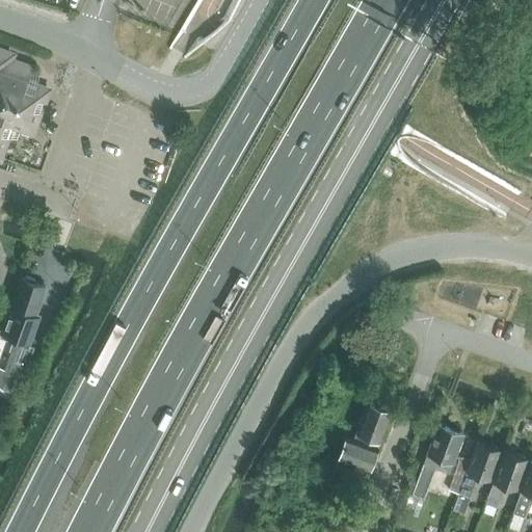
[(169,48),(170,49),(173,47),(184,33),(203,2),(204,2),(205,0),(197,0),(193,8),(169,48)]
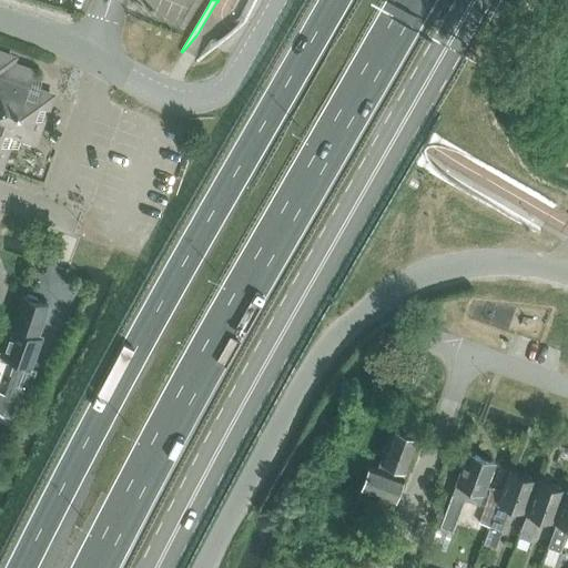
[(249,0),(240,19),(233,24),(239,28),(245,22),(256,0),(249,0)]
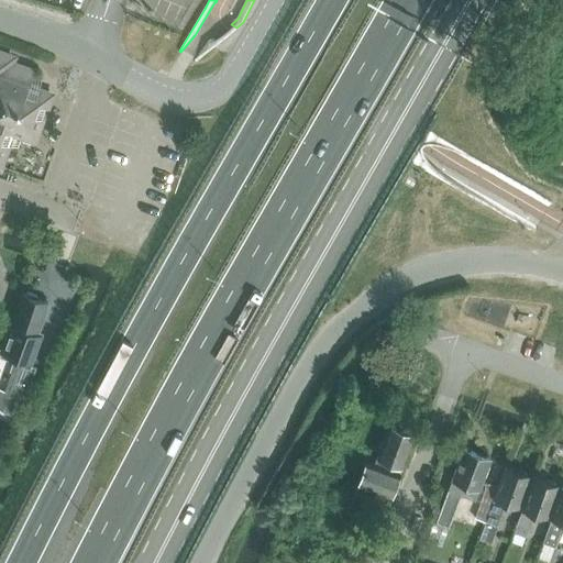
[(216,41),(212,40),(208,43),(197,57),(194,59),(197,61),(223,39),(221,36),(216,41)]
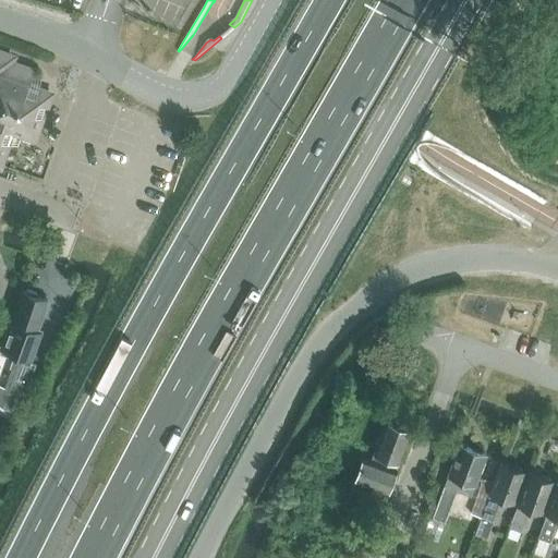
[(0,166),(8,144),(19,147),(23,136),(34,141),(47,104),(46,104),(47,101),(43,93),(40,92),(41,92),(38,91),(43,80),(32,76),(33,71),(11,63),(13,57),(0,52),(0,166)]
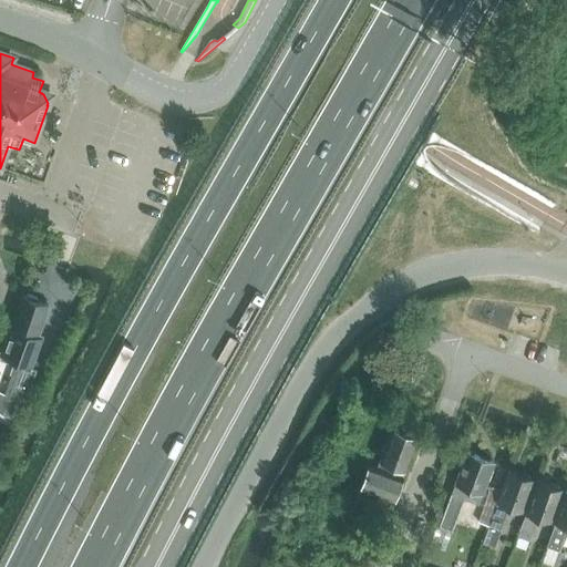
[(425,150),(425,147),(429,146),(433,145),(442,146),(450,151),(553,209),(555,203),(433,132),(414,163),(538,234),(542,229),(437,171),(431,164),(425,155),(424,151),(425,150)]
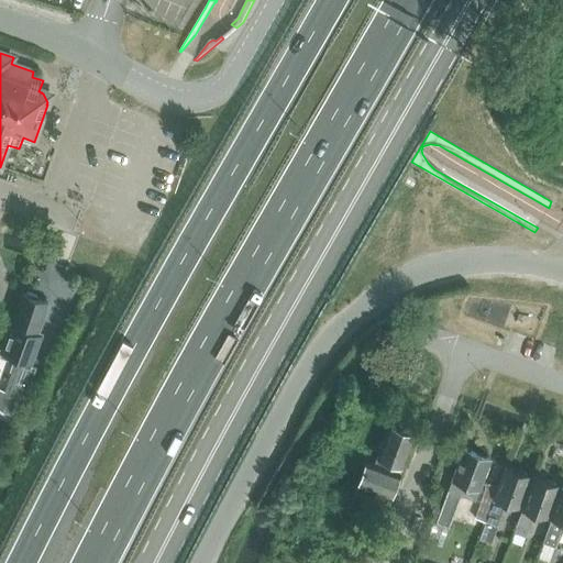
[(25,295),(23,294),(2,352),(26,362),(32,364),(42,334),(37,333),(48,302),(46,301),(41,299),(39,299),(37,296),(29,293),(25,295)]
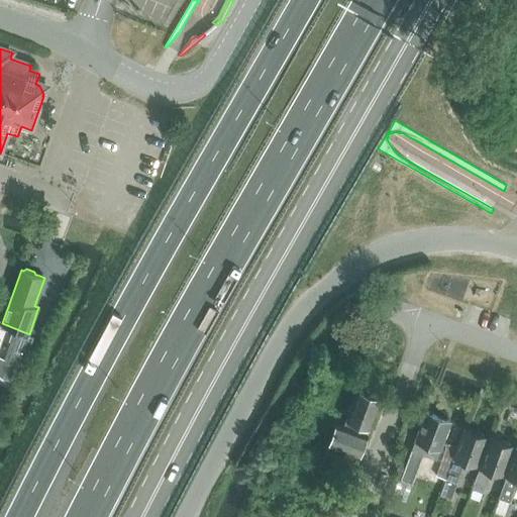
[(18,366),(1,359),(0,363),(0,376),(12,381),(18,366)]
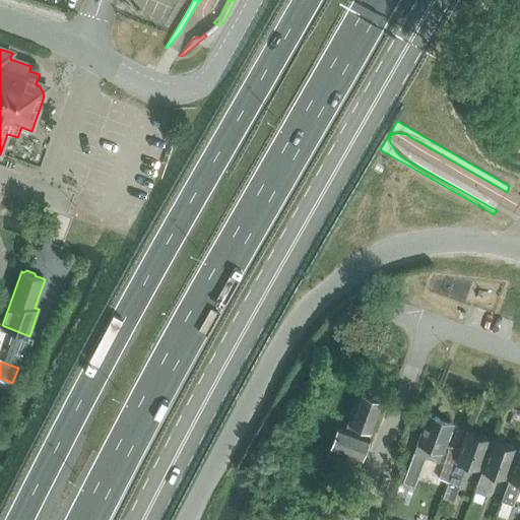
[(331,448),(362,459),(383,401),(373,397),(372,394),(366,392),(363,394),(360,393),(346,430),(339,427),(331,448)]
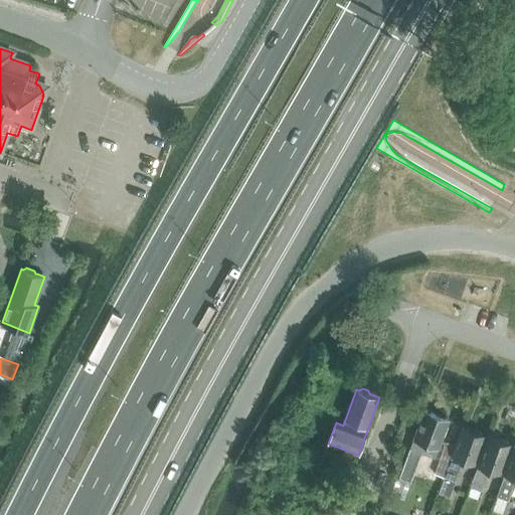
[(403,466),(415,470),(425,442),(439,446),(449,419),(424,410),(403,466)]
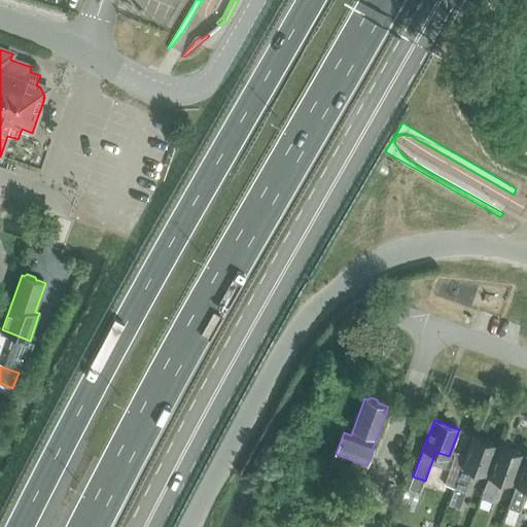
[(473,437),(463,463),(464,463),(456,486),(455,488),(465,492),(472,470),(485,475),(495,445),(493,445),(492,441),(485,438),(482,441),(473,437)]
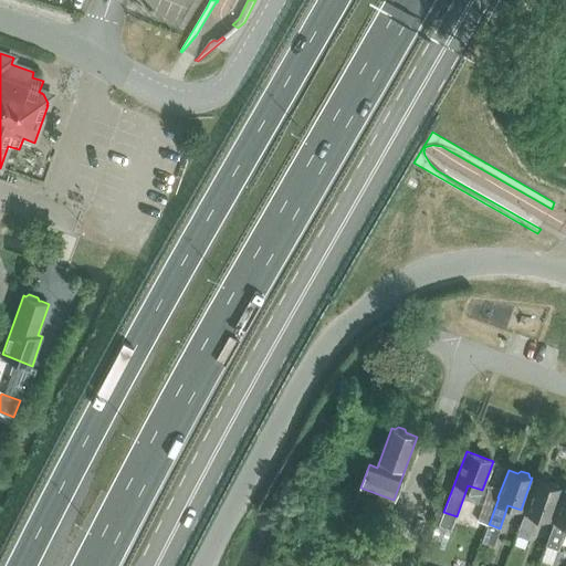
[(557,483),(549,481),(546,483),(536,480),(517,535),(528,538),(536,515),(548,520),(561,489),(558,488),(557,483)]
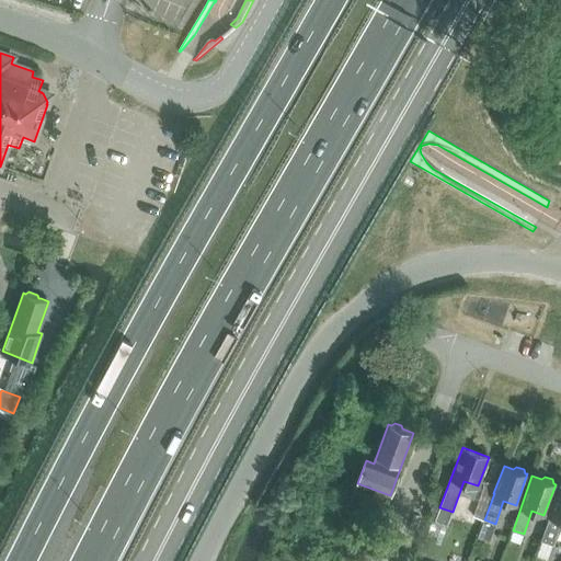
[(560,485),(540,540),(552,545),(560,521),(560,485)]
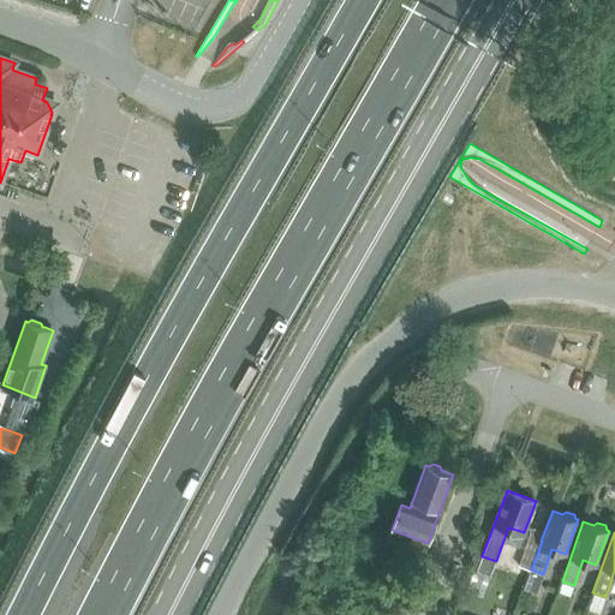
[(532,567),(542,541),(541,541),(532,538),(523,563),(532,567)]
